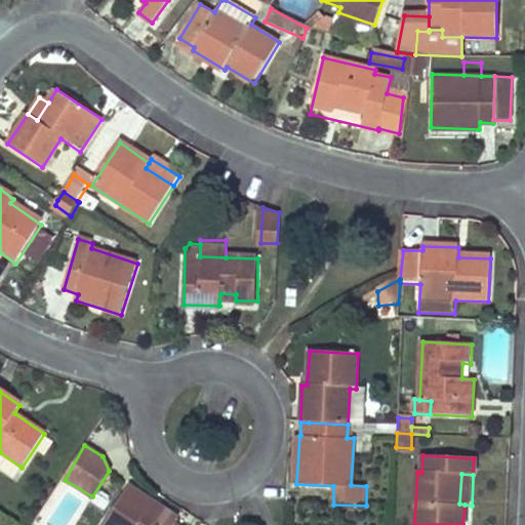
[(174,524),(177,521),(128,488),(104,524),(174,524)]
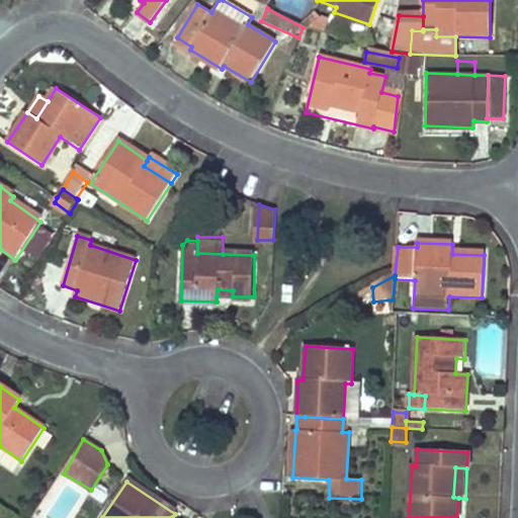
All buildings are outlined.
